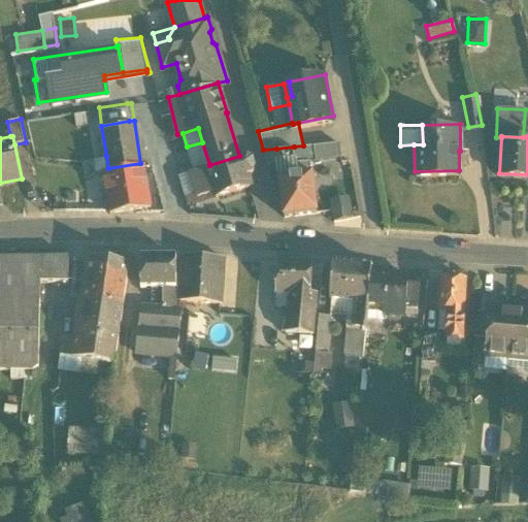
[(340,140),(303,145),(294,147),(295,161),(308,159),(308,160),(341,155),(340,140)]
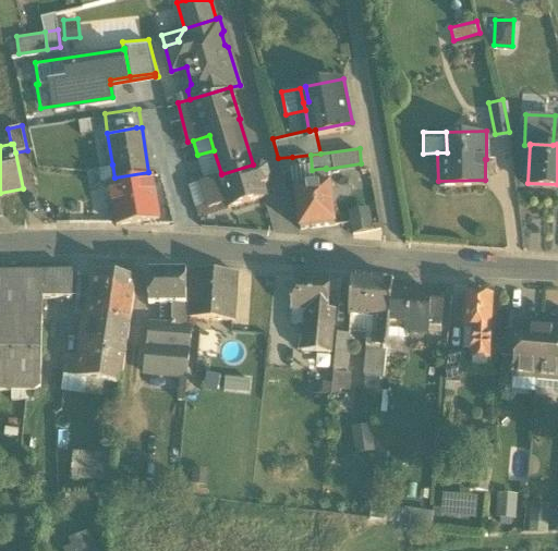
[(197,155),(205,179),(221,173),(214,150),(197,155)]
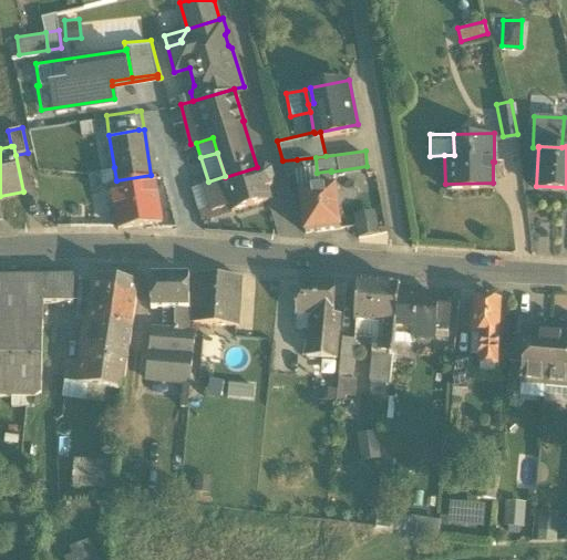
[(300,190),(319,188),(317,173),(316,157),(297,159),(300,190)]
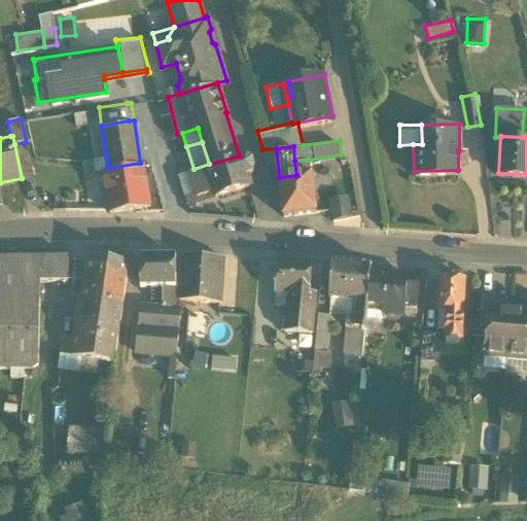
[(241,154),(239,155),(209,165),(209,164),(194,169),(189,170),(196,189),(197,192),(213,187),(214,193),(249,182),(246,172),(251,171),(253,167),(251,159),(247,157),(242,158),(241,154)]
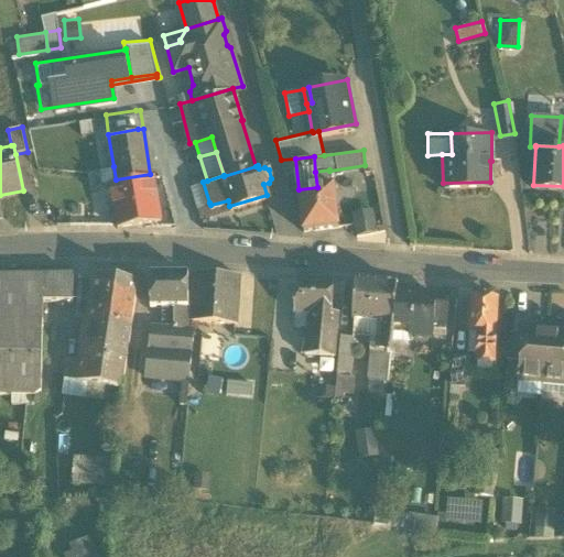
[(110,181),(116,179),(114,166),(99,168),(101,183),(110,181)]
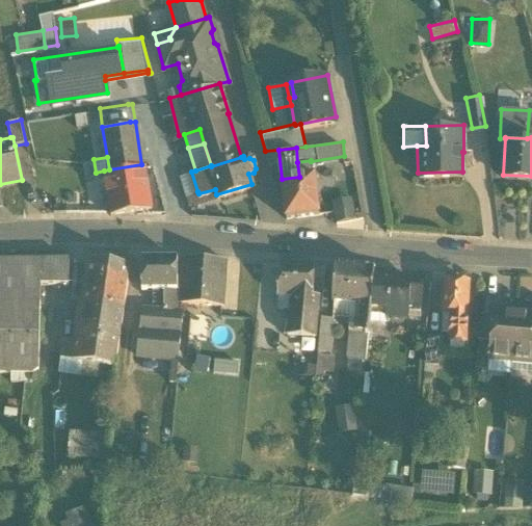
[(311,160),(297,162),(299,177),(313,175),(311,161),(311,160)]
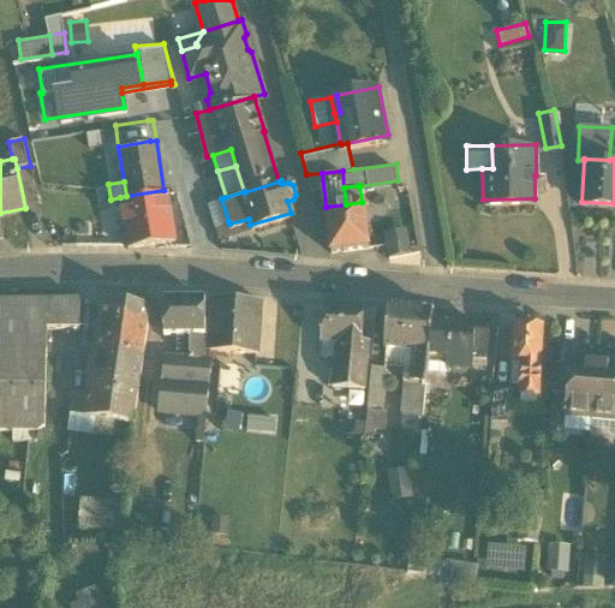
[(166,190),(163,190),(126,196),(120,197),(127,245),(174,237),(166,190)]
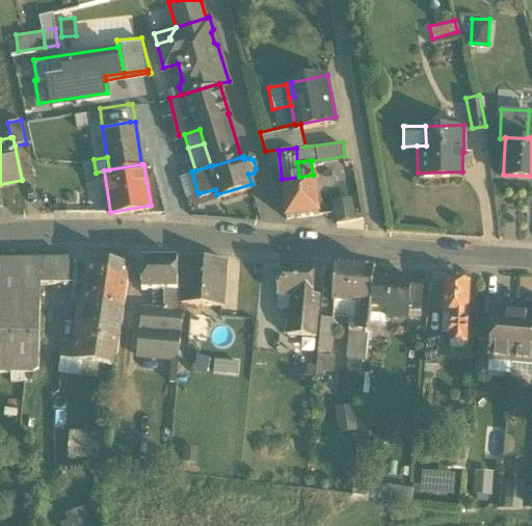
[(185,195),(197,191),(191,172),(179,175),(185,195)]
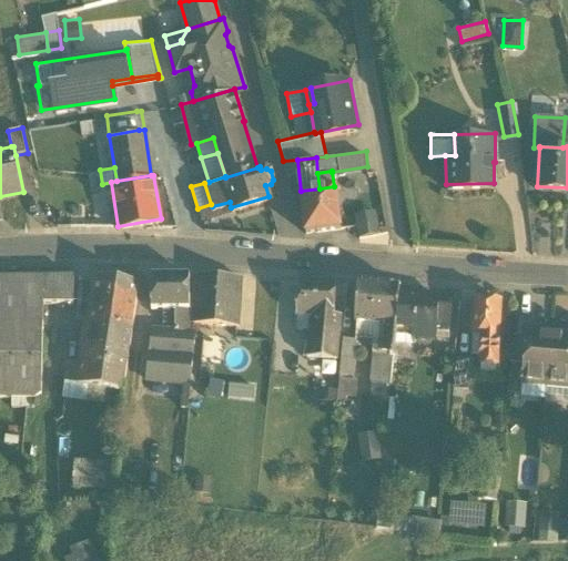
[(335,186),(334,186),(320,189),(301,191),(306,231),(340,226),(335,186)]
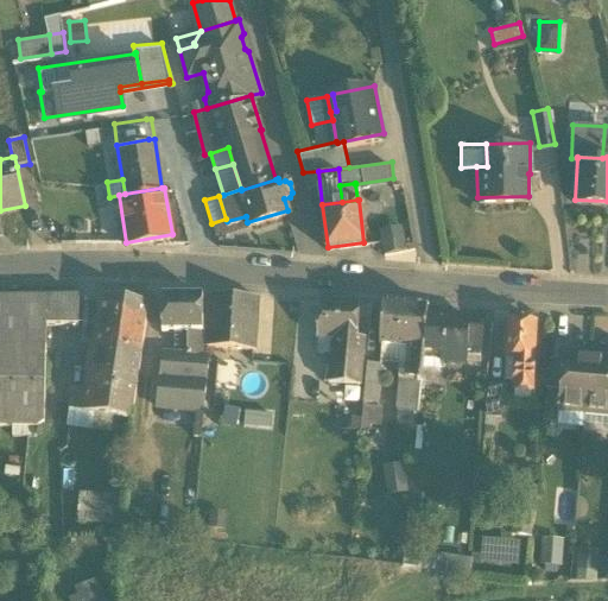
[(406,247),(401,222),(379,226),(384,251),(406,247)]
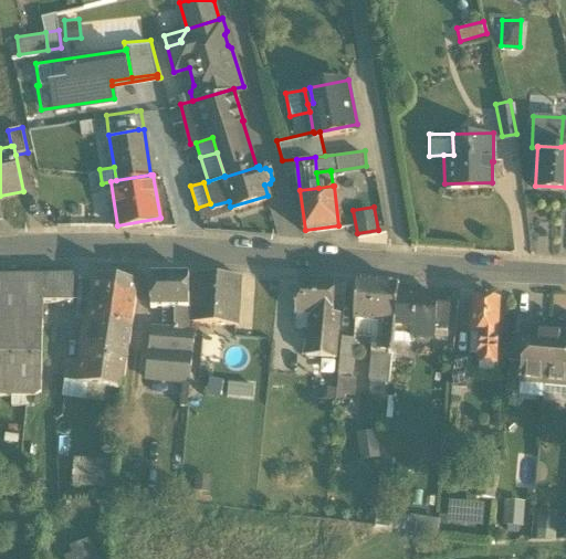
[(174,304),(188,304),(188,271),(150,271),(150,304),(174,304)]
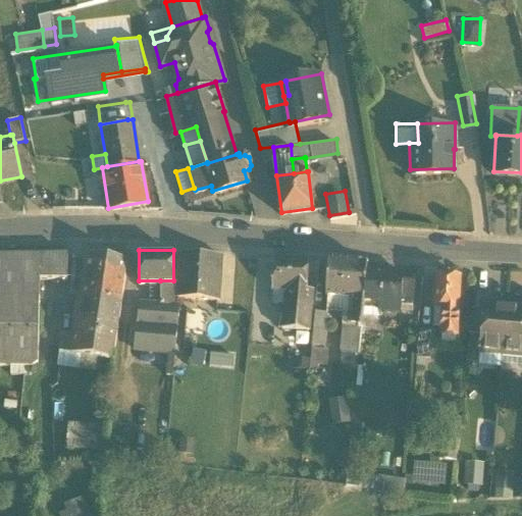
[(176,293),(215,296),(216,282),(218,282),(220,252),(178,250),(176,293)]
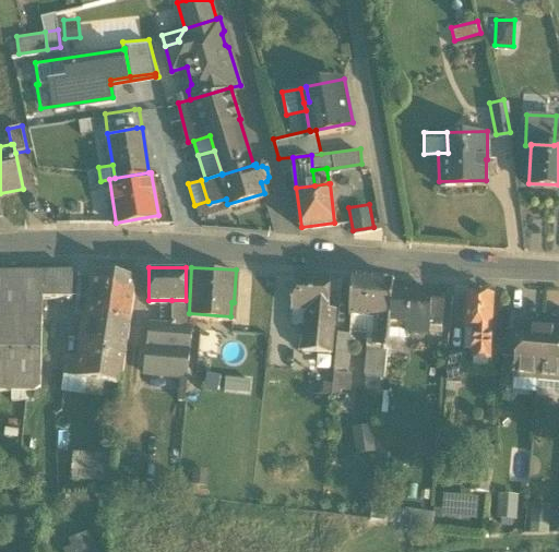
[(0,388),(36,390),(43,385),(42,298),(73,298),(73,270),(0,270),(0,388)]
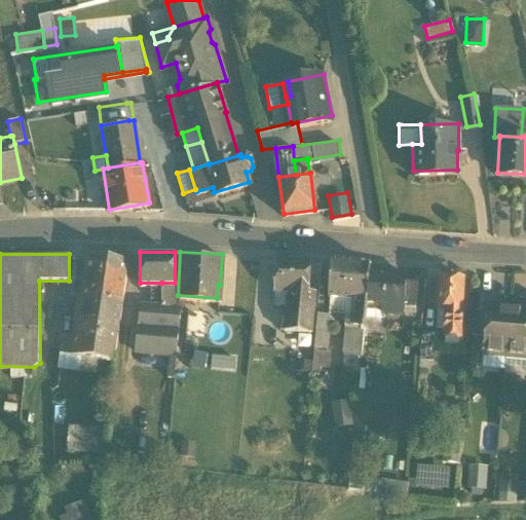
[(85,296),(120,301),(126,260),(90,255),(85,296)]
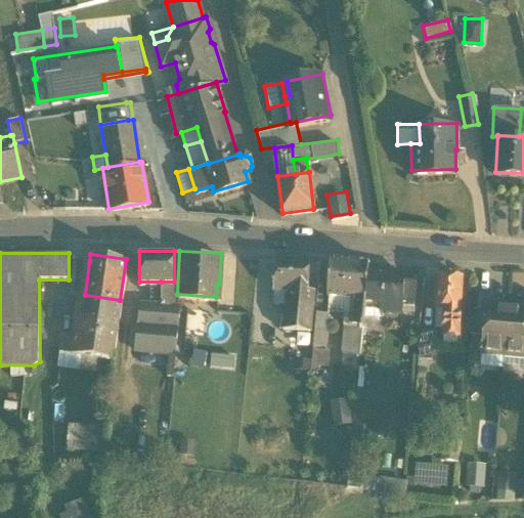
[(282,301),(312,302),(314,291),(305,291),(306,260),(272,258),(270,291),(284,291),(282,301)]
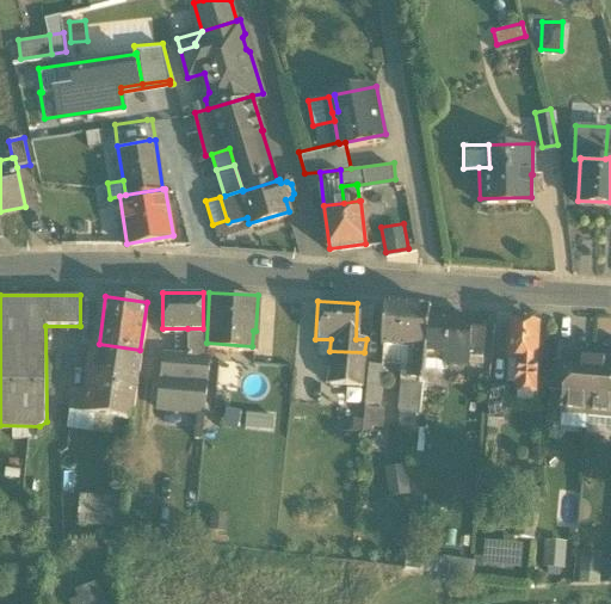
[(424,365),(426,350),(429,316),(430,308),(384,303),(381,344),(383,345),(407,346),(406,368),(405,380),(423,381),(423,380),(424,365)]
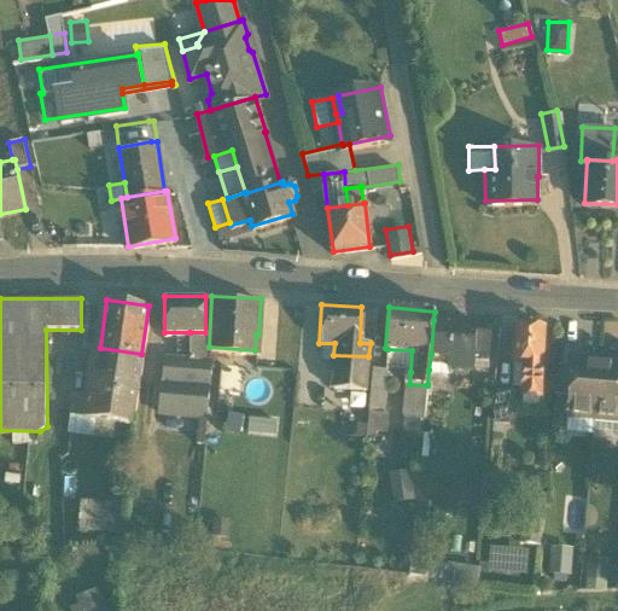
[(450,321),(433,320),(431,354),(448,355),(447,361),(474,364),(474,358),(477,331),(478,321),(452,319),(450,321)]
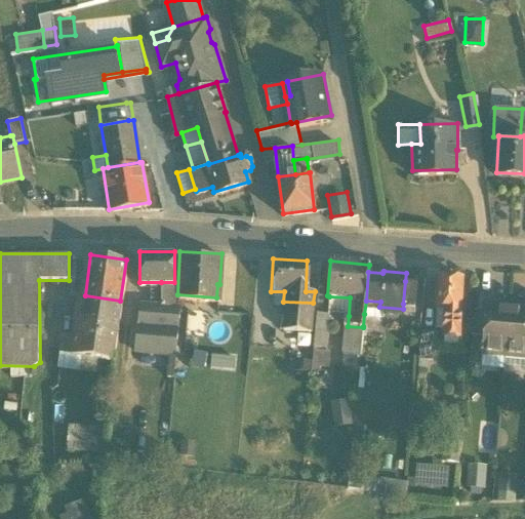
[(437,276),(436,307),(444,307),(458,308),(459,277),(437,276)]
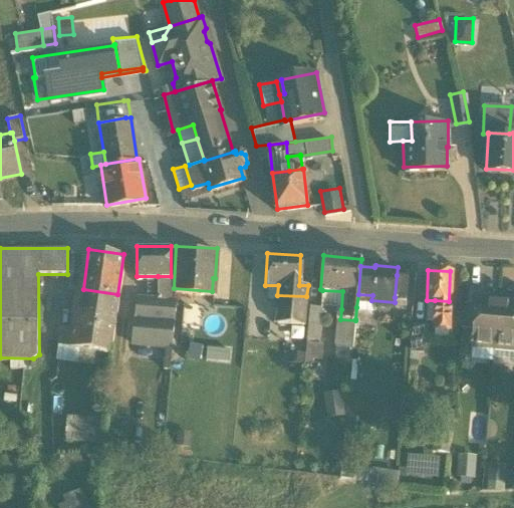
[(395,297),(406,298),(408,276),(397,275),(395,297)]
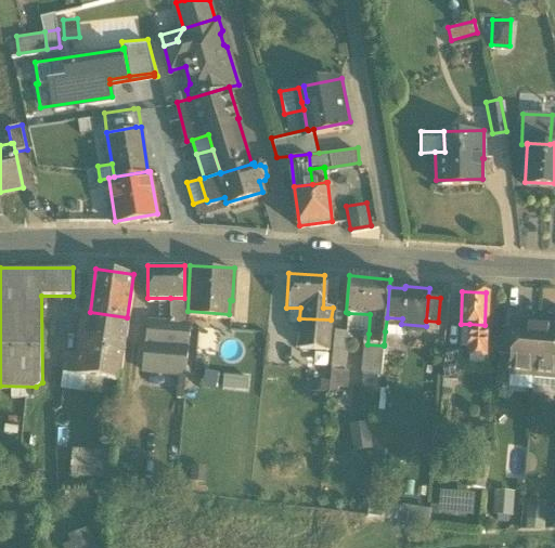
[(143,368),(179,372),(185,373),(191,321),(186,321),(185,320),(184,298),(170,298),(170,320),(150,317),(143,368)]
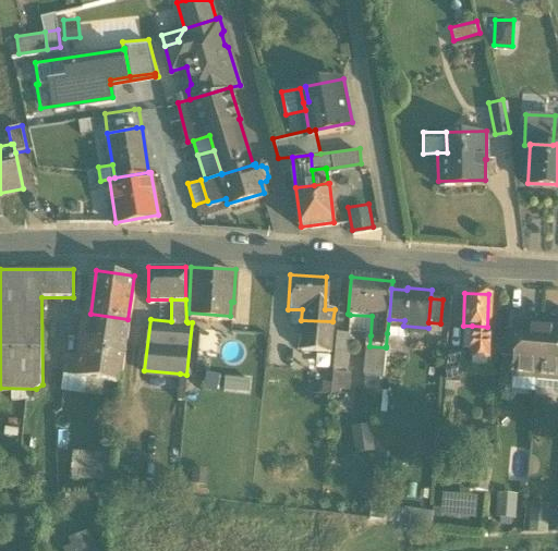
[(104,378),(119,380),(128,319),(91,314),(84,360),(82,375),(87,376),(104,378)]
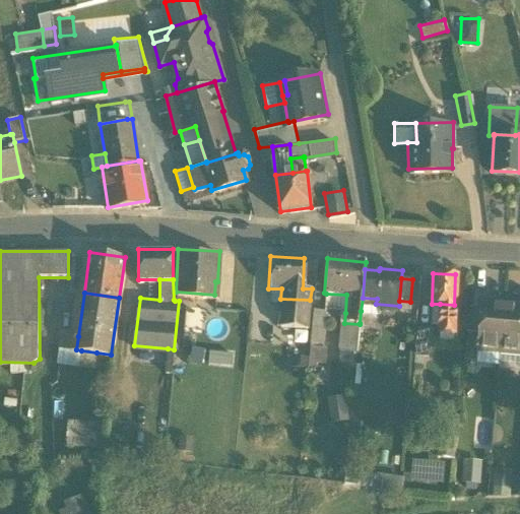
[(346,295),(326,294),(325,304),(341,305),(340,312),(345,313),(346,295)]
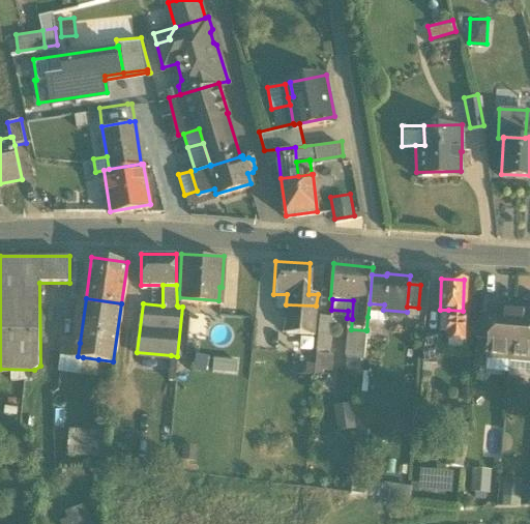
[(383,319),(383,310),(384,304),(370,303),(367,317),(381,319),(383,319)]
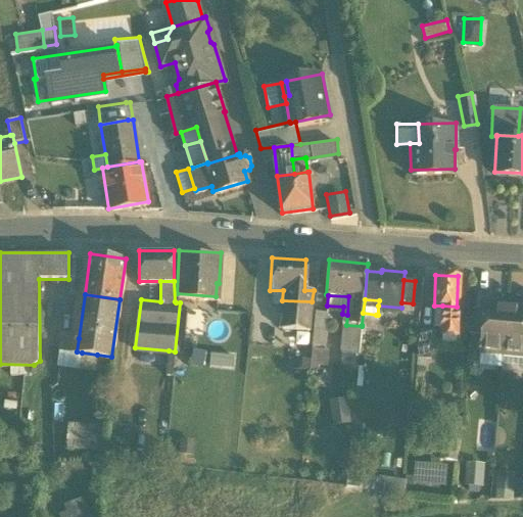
[(296,336),(301,336),(301,330),(308,330),(312,301),(282,300),(281,329),(296,330),(296,336)]
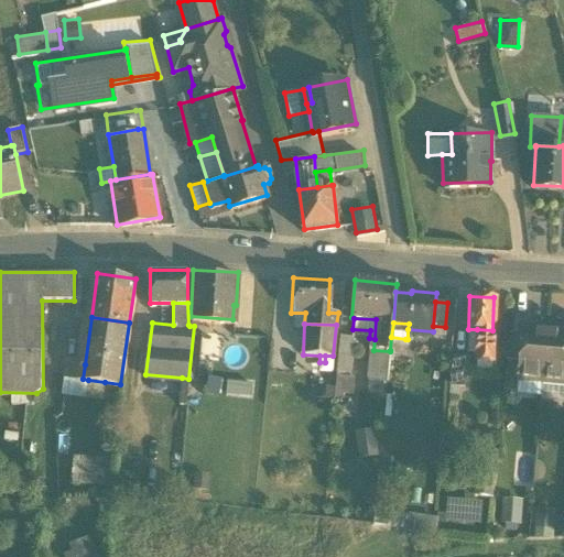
[(518,375),(542,378),(548,327),(522,325),(520,357),(518,375)]
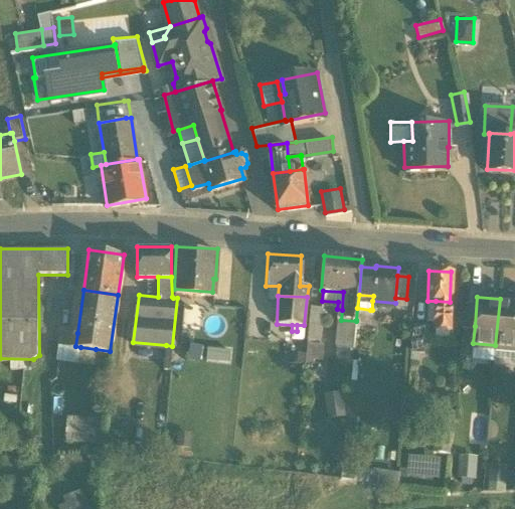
[(514,300),(500,299),(495,345),(514,346),(514,300)]
